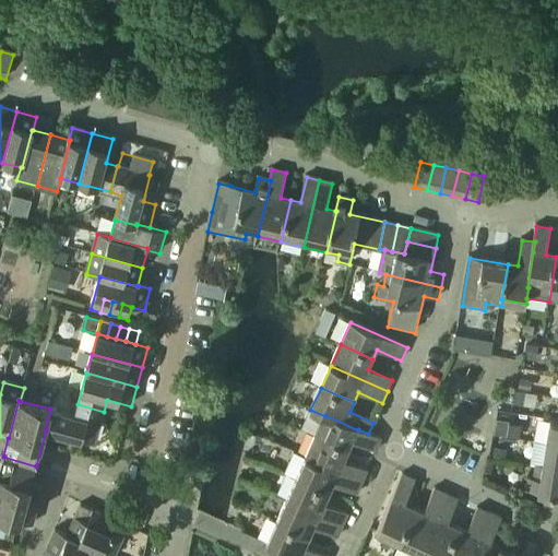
[(46,430),(95,445),(104,412),(78,404),(74,416),(50,409),(45,430),(46,430)]
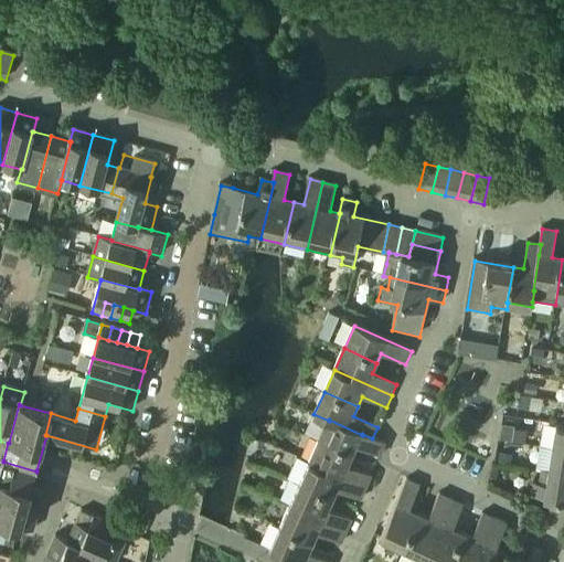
[(329,420),(329,421),(319,442),(352,456),(357,447),(381,458),(386,445),(372,438),(362,434),(362,435),(329,420)]
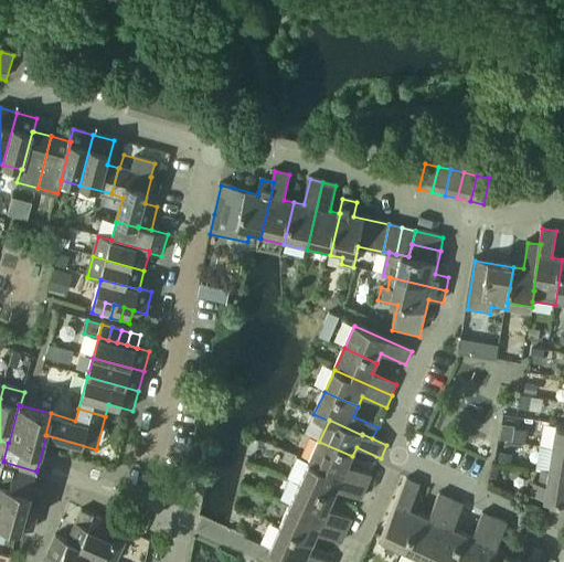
[(563,426),(556,426),(553,451),(563,452),(563,426)]
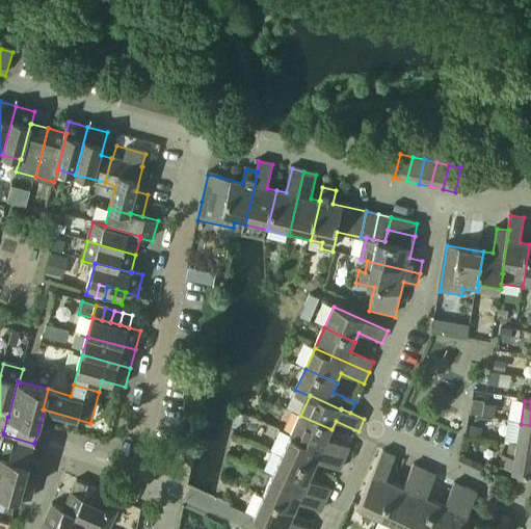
[(332,429),(300,416),(291,435),(345,460),(350,449),(327,439),(332,429)]
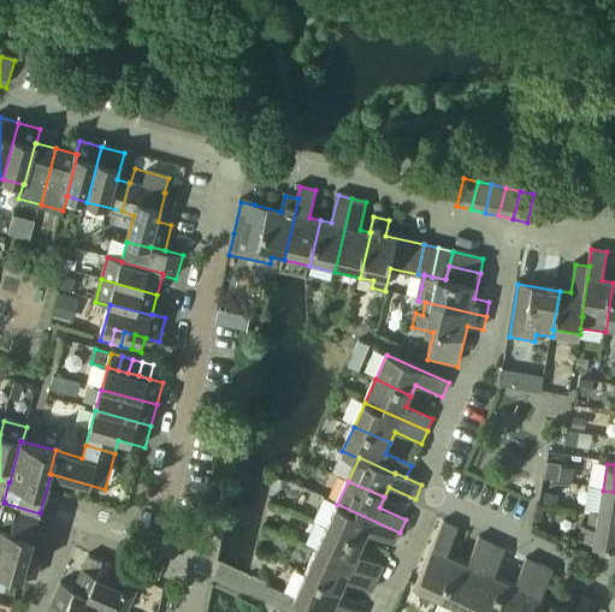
[(614,492),(603,491),(598,515),(598,516),(614,518),(614,492)]
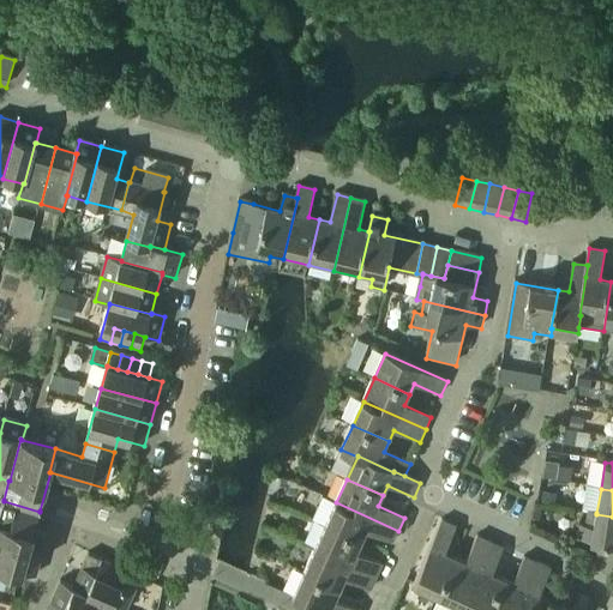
[(34,532),(40,512),(4,501),(0,512),(0,567),(23,574),(25,563),(40,567),(48,536),(34,532)]
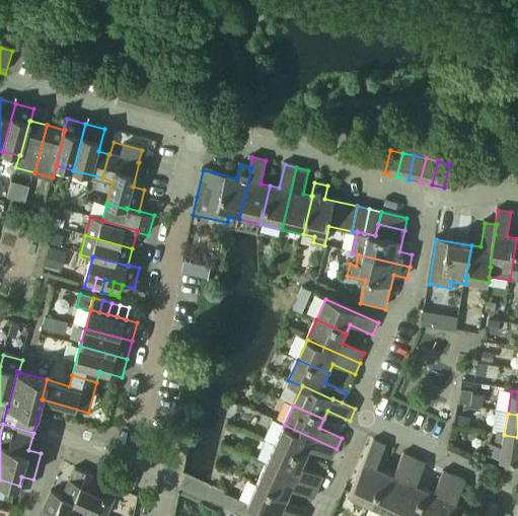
[(284,425),(276,445),(306,459),(309,450),(331,460),(337,449),(284,425)]
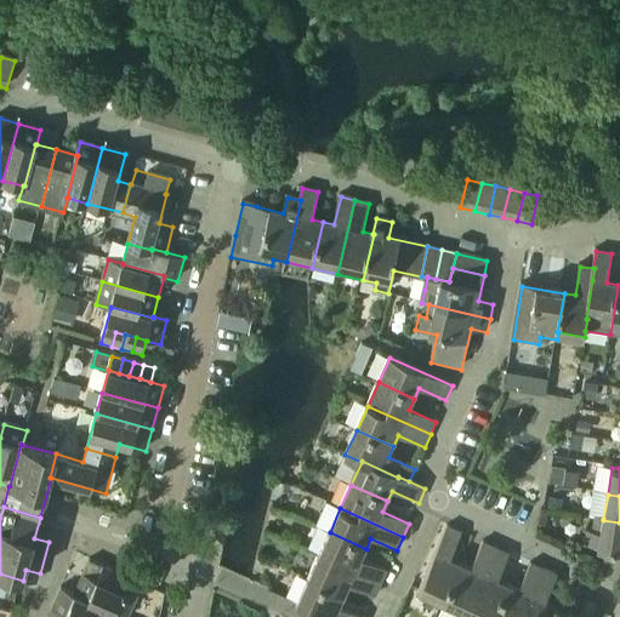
[(607,549),(604,561),(619,564),(619,523),(603,520),(603,519),(596,518),(595,532),(587,531),(585,546),(607,549)]
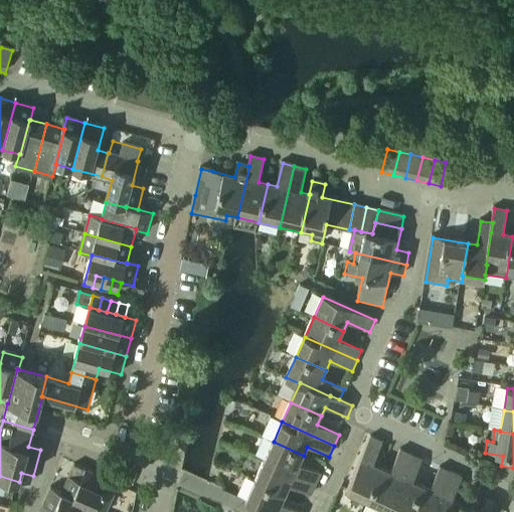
[(371,438),(345,495),(365,504),(368,499),(382,469),(373,465),(383,443),(371,438)]
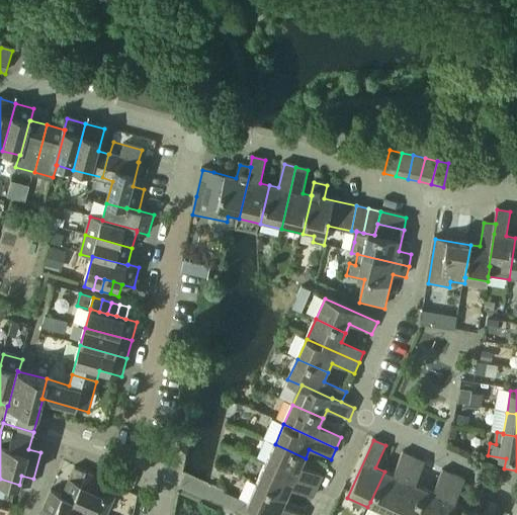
[(306,458),(275,444),(266,464),(319,488),(323,478),(302,467),(306,458)]
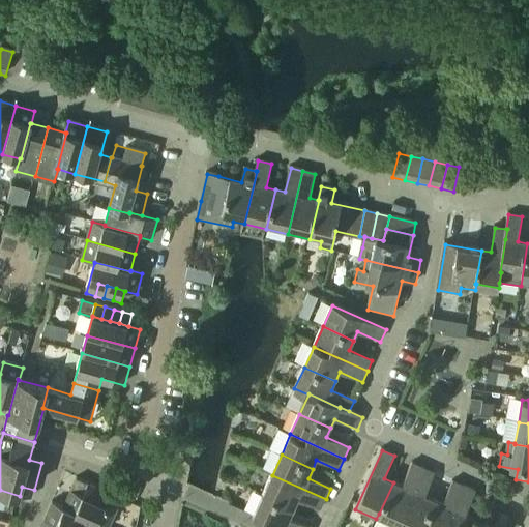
[(403,487),(393,482),(379,514),(376,519),(391,526),(400,526),(401,523),(400,523),(423,469),(413,464),(403,487)]
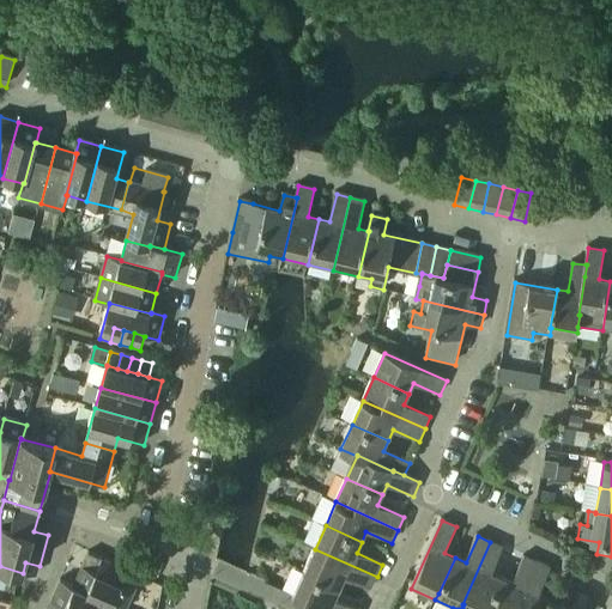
[(488,608),(502,579),(492,574),(503,548),(490,542),(462,604),(464,604),(462,608),(488,608)]
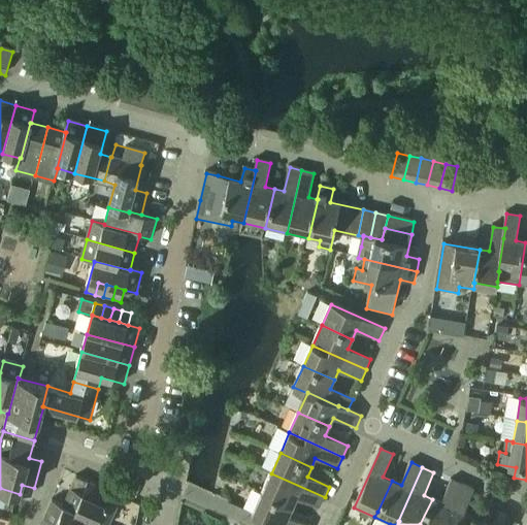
[(271,473),(262,494),(293,507),(297,499),(320,509),(325,497),(271,473)]
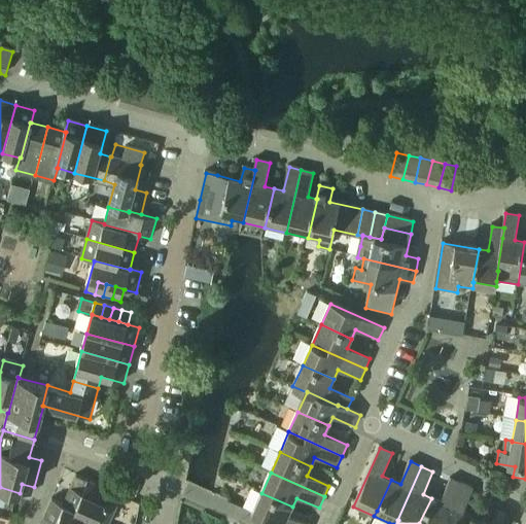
[(79,492),(84,481),(76,477),(71,488),(79,492)]
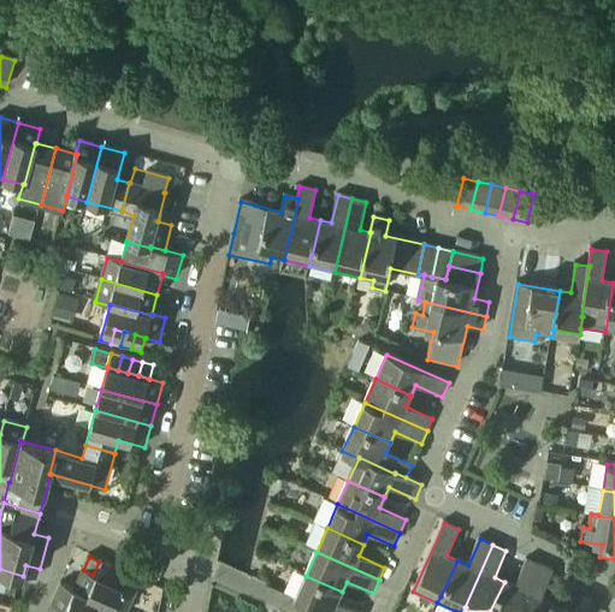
[(614,559),(599,557),(597,572),(614,575),(614,559)]
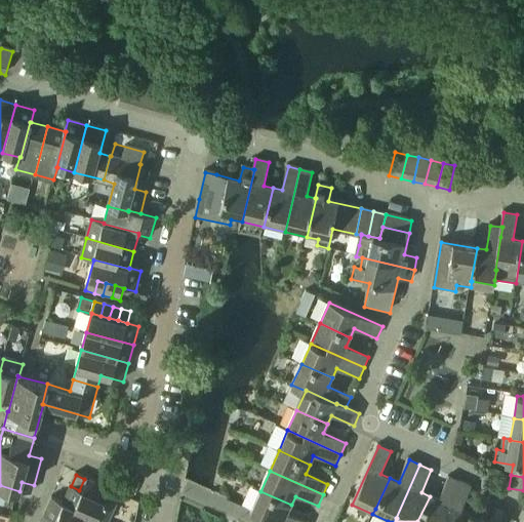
[(430,496),(417,521),(442,521),(460,483),(449,478),(439,500),(430,496)]
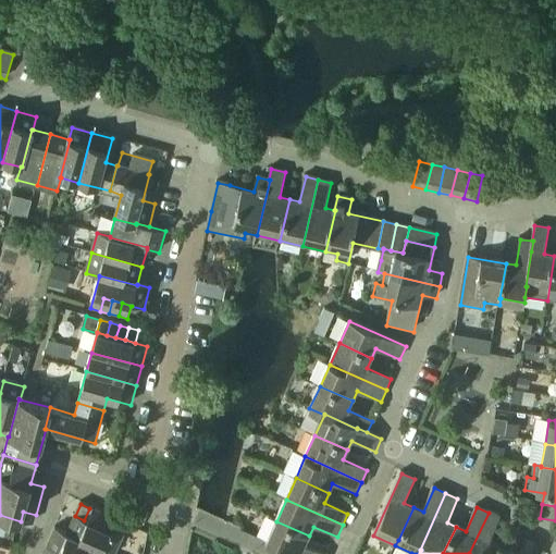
[(99,513),(89,508),(84,520),(94,525),(99,513)]
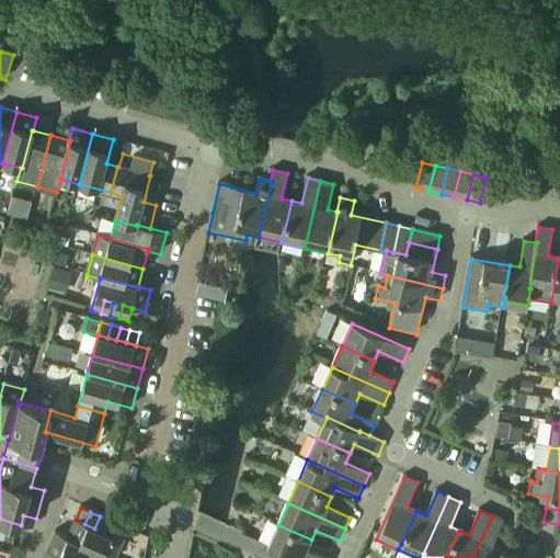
[(33,528),(36,519),(23,515),(21,525),(33,528)]
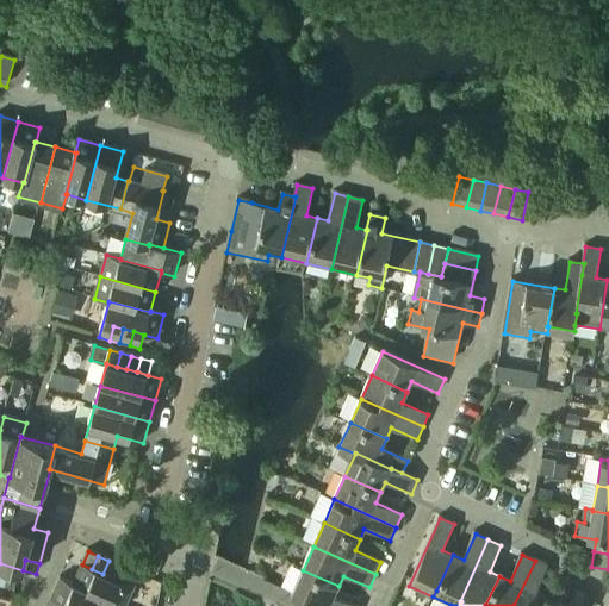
[(118,564),(109,561),(103,574),(112,579),(118,564)]
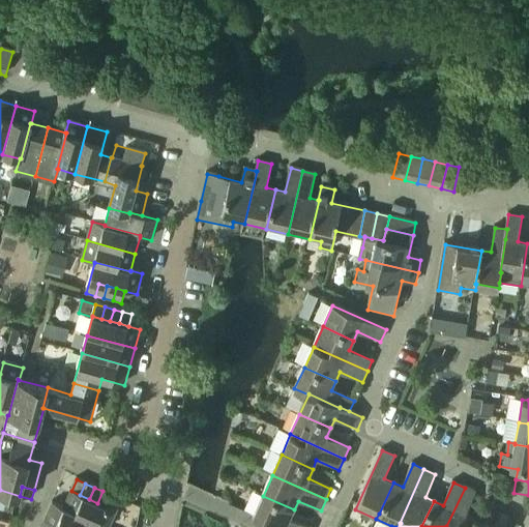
[(471,526),(475,520),(466,516),(476,493),(465,488),(446,526),(471,526)]
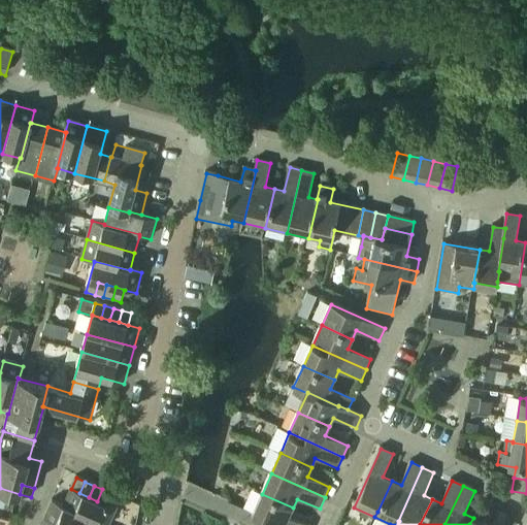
[(89,497),(79,493),(71,489),(64,506),(64,507),(97,523),(97,524),(108,524),(122,498),(102,489),(97,501),(89,497)]
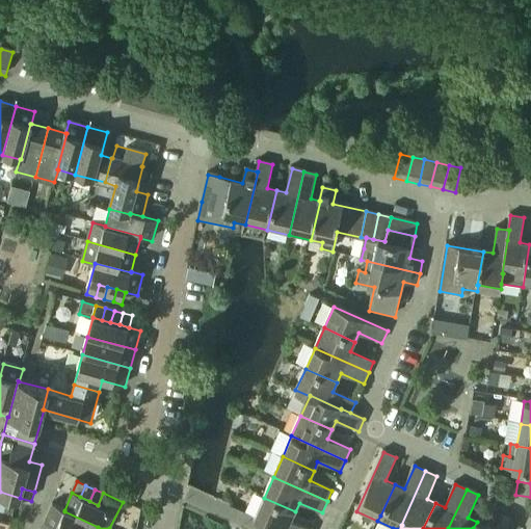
[(291,521),(295,511),(264,498),(254,520),(274,528),(307,528),(291,521)]
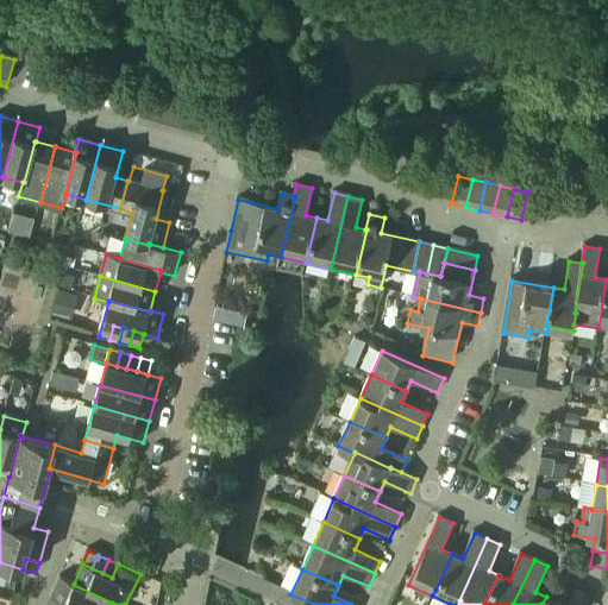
[(112,604),(112,603),(74,585),(74,584),(61,578),(51,599),(62,604),(64,604),(112,604)]
